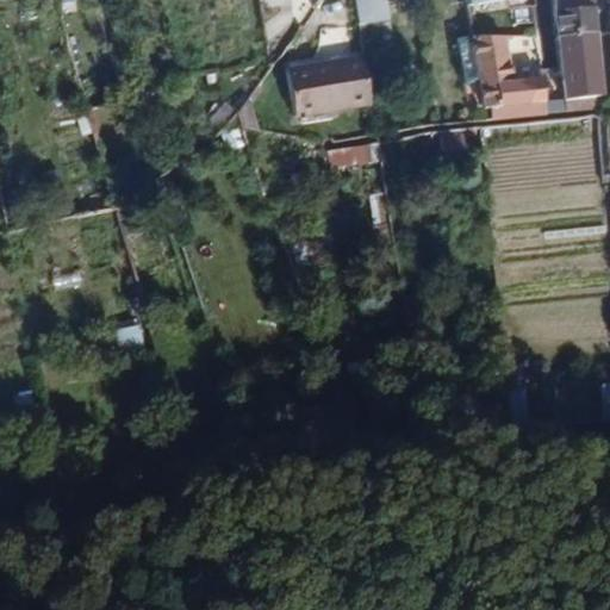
[(386,20),(383,0),(353,0),(358,25),(386,20)]
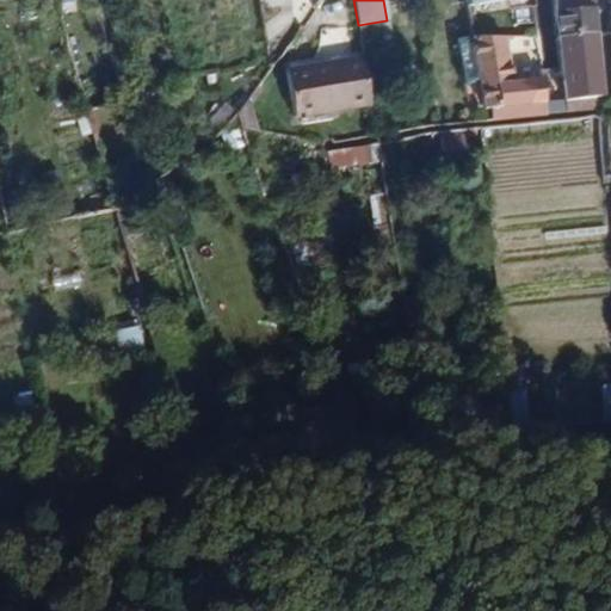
[(551,0),(556,38),(596,34),(593,4),(587,0),(551,0)]
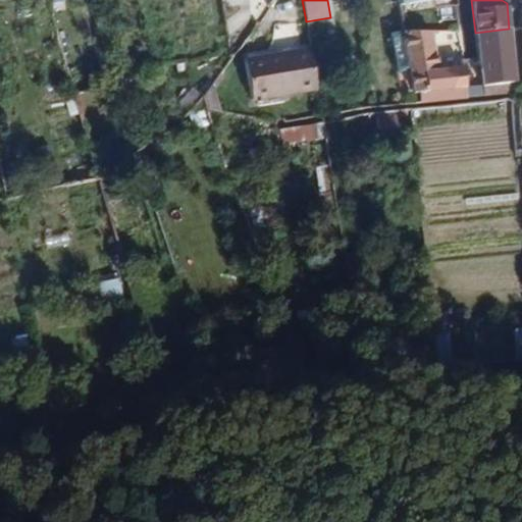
[(332,30),(330,17),(306,21),(308,35),(332,30)]
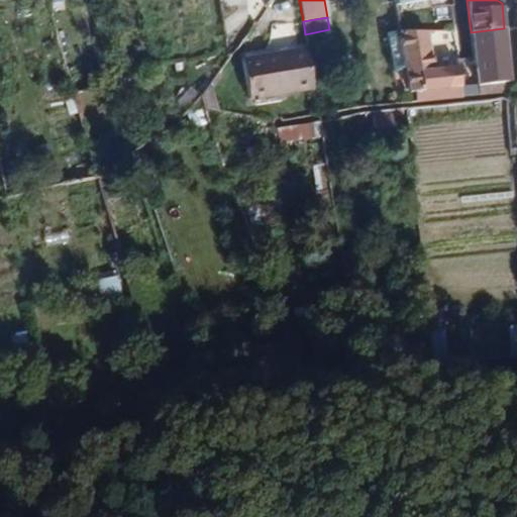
[(477,85),(509,83),(504,28),(471,32),(474,58),(477,85)]
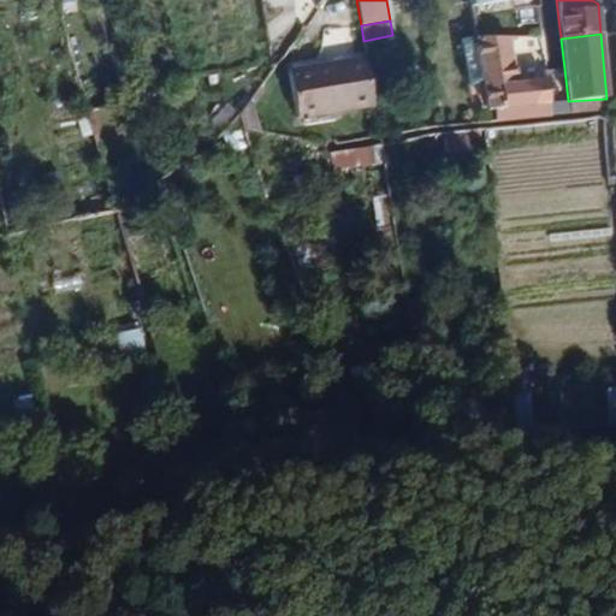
[(513,80),(505,36),(475,37),(458,40),(467,86),(483,84),(486,110),(493,110),(495,122),(549,116),(546,81),(520,82),(519,78),(513,80)]
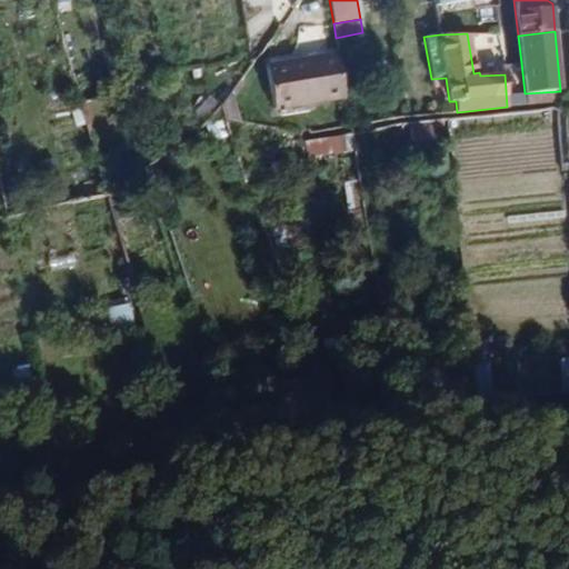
[(346,98),(338,52),(265,66),(273,110),(346,98)]
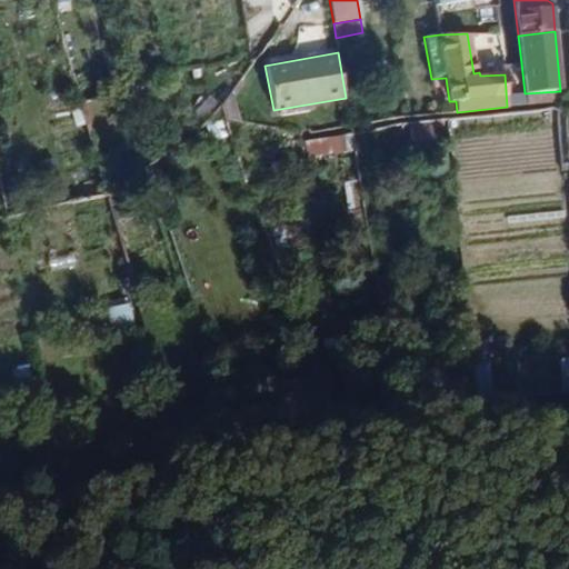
[(121,93),(122,100),(143,93),(140,83),(119,89),(121,93)]
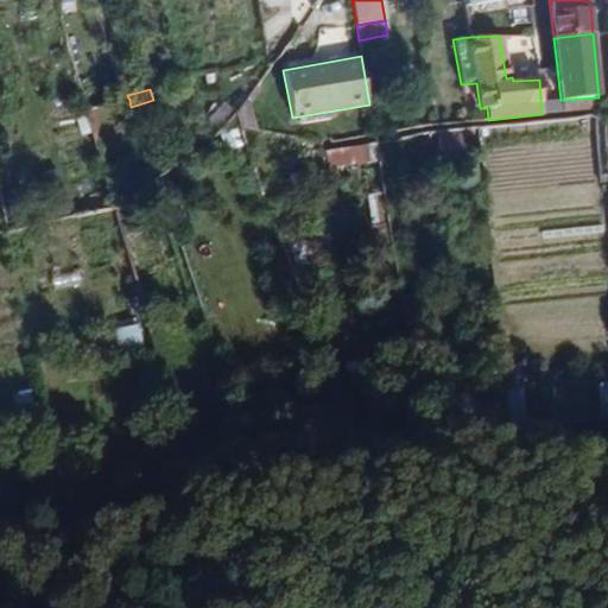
[(177,101),(187,100),(185,90),(175,94),(177,101)]
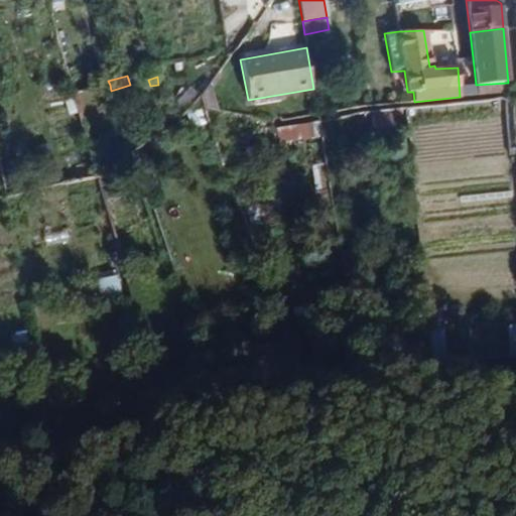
[(199,96),(204,108),(217,111),(208,83),(199,96)]
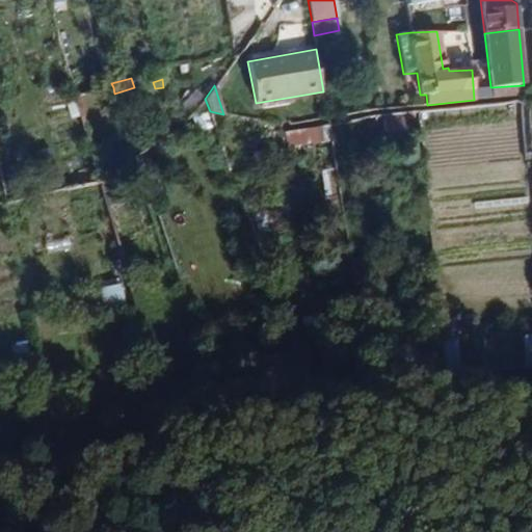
[(491,98),(521,96),(524,90),(524,85),(490,87),(491,98)]
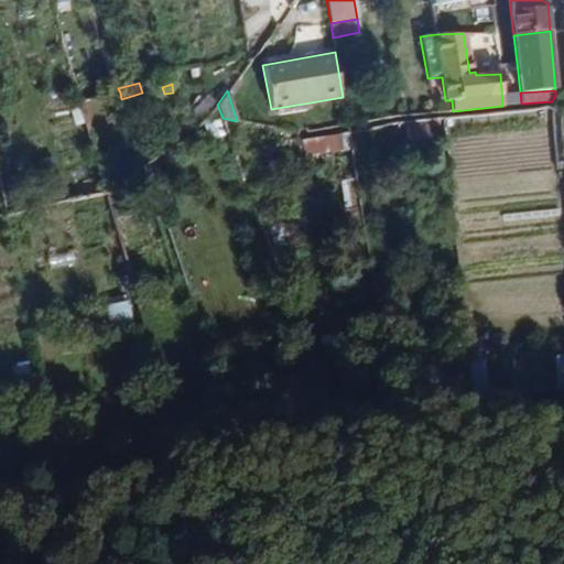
[(205,119),(217,105),(208,94),(193,110),(205,119)]
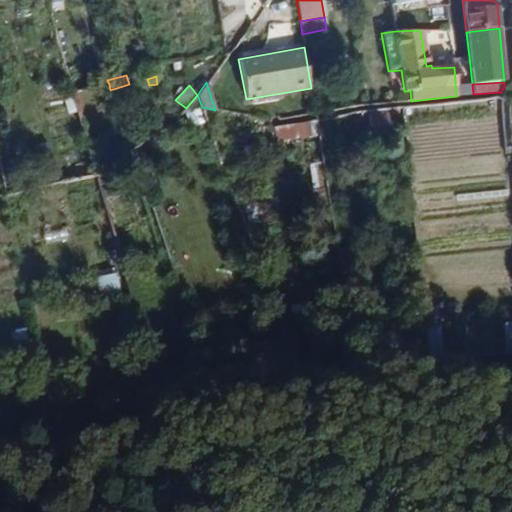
[(358,132),(364,131),(361,111),(356,111),(358,132)]
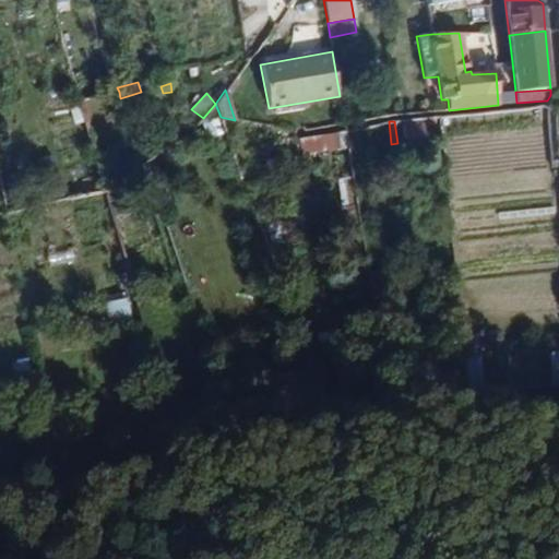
[(403,126),(405,139),(424,137),(421,125),(403,126)]
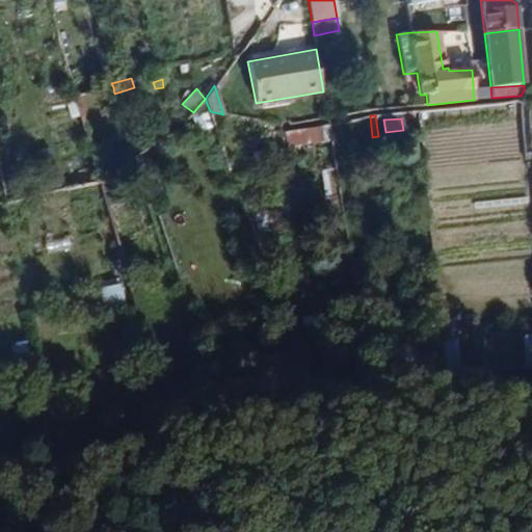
[(326,217),(344,215),(328,125),(284,132),(287,145),(318,140),(328,195),(323,196),(326,217)]
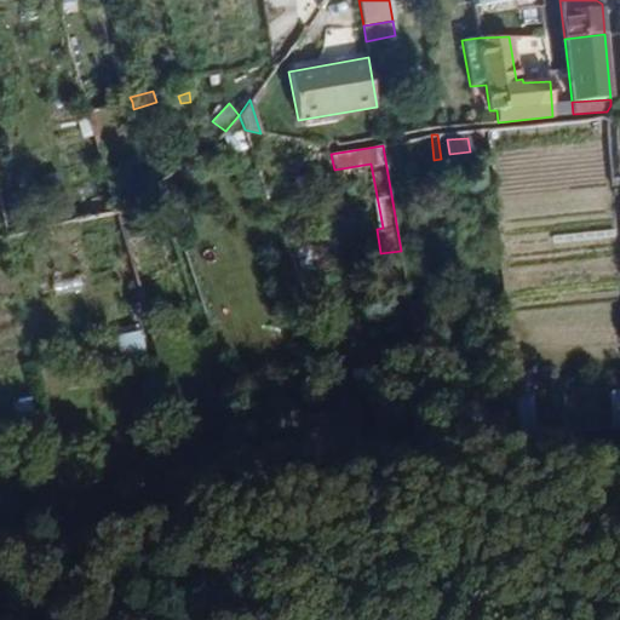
[(112,193),(121,188),(119,178),(108,181),(112,193)]
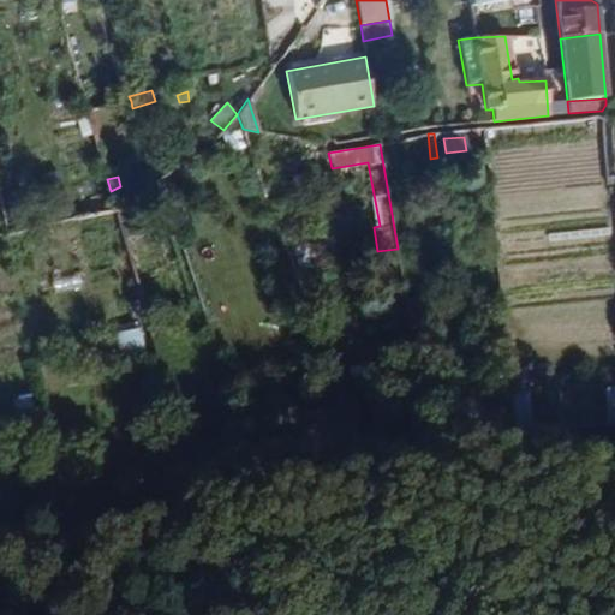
[(125,202),(120,186),(111,191),(114,206),(125,202)]
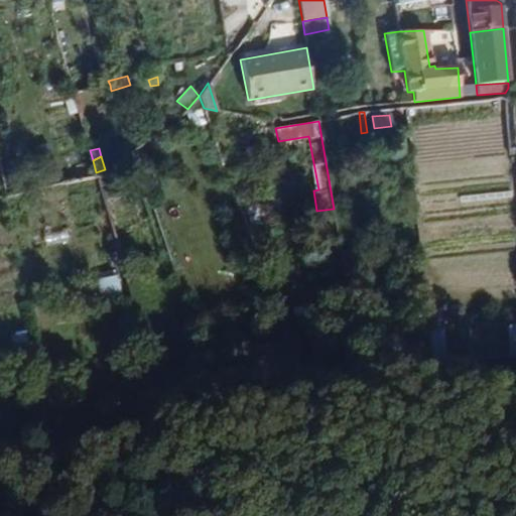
[(243,228),(256,227),(254,207),(242,208),(243,228)]
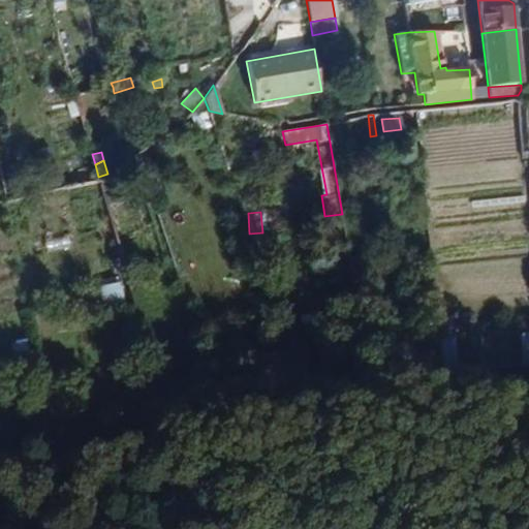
[(48,236),(48,250),(72,250),(72,235),(48,236)]
